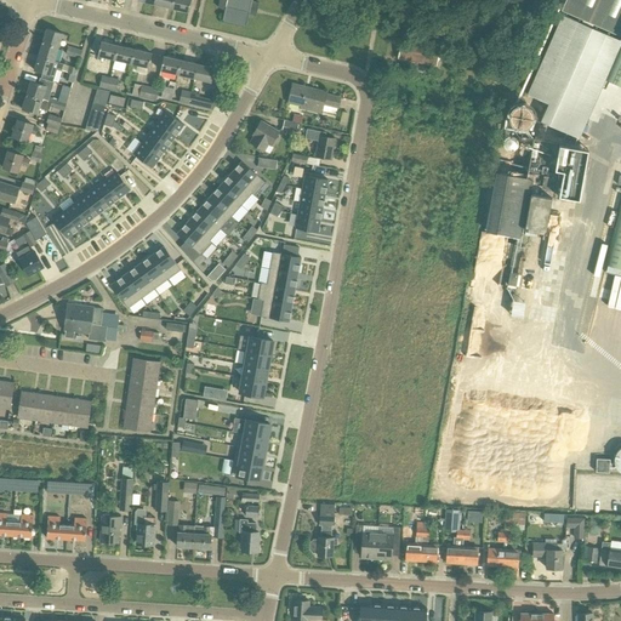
[(172,0),(171,7),(189,12),(191,0),(172,0)]
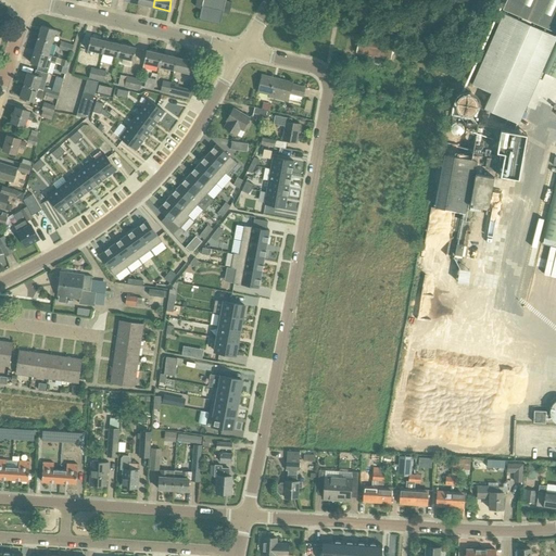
[(197,0),(196,7),(202,9),(199,17),(220,23),(223,13),(229,14),(232,2),(226,0),(197,0)]
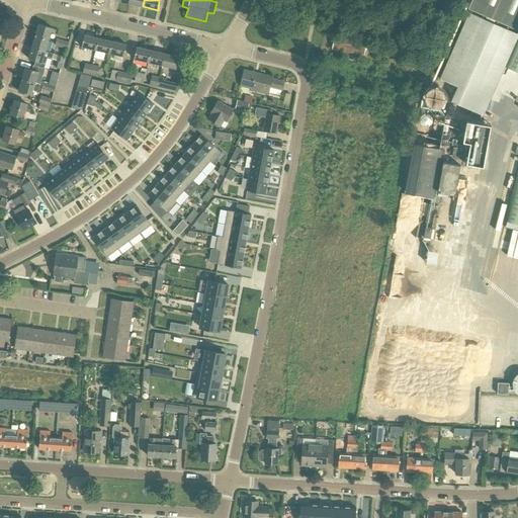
[(517,0),(471,0),(468,8),(517,30),(517,0)]
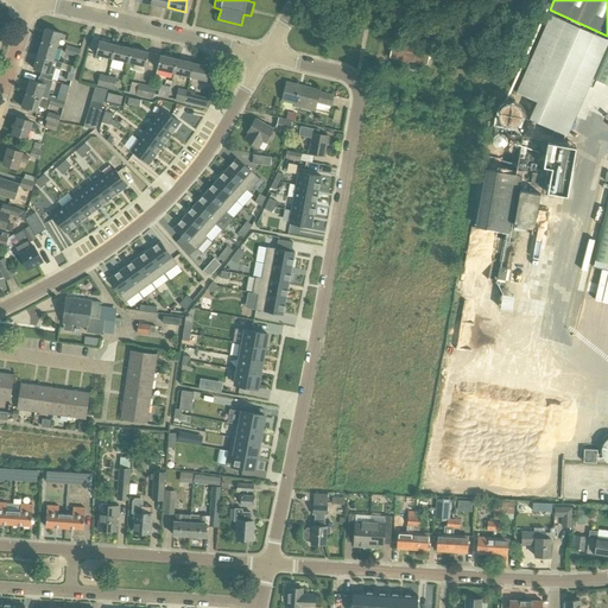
[(603,45),(546,16),(510,93),(530,103),(521,121),(565,138),(603,45)]
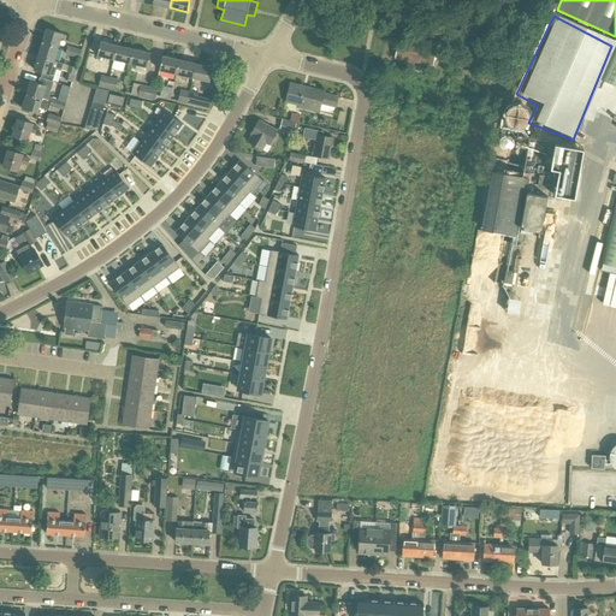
[(42,42),(58,47),(61,34),(46,29),(42,42)]
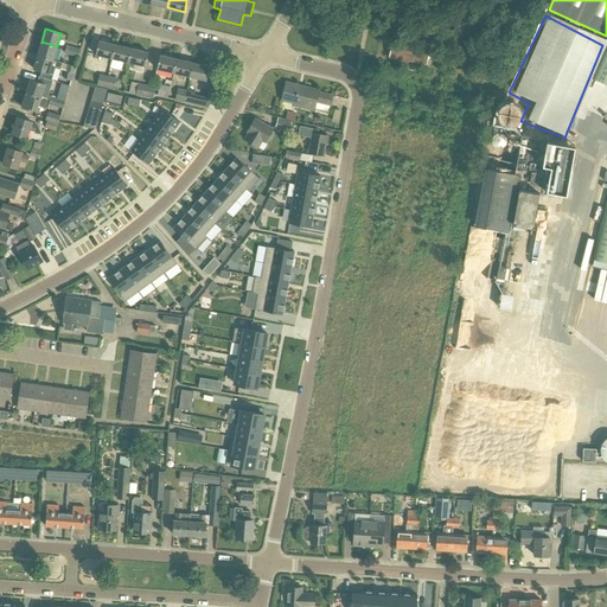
[(390,57),(426,63),(428,53),(434,55),(435,46),(393,39),(390,57)]
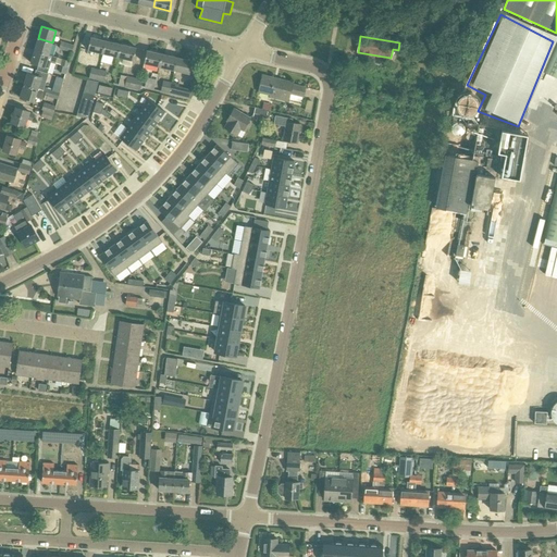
[(87,50),(102,53),(106,40),(90,37),(87,50)]
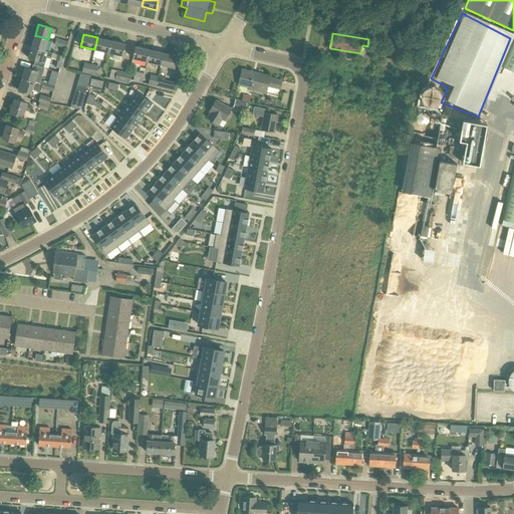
[(31,46),(44,50),(48,39),(35,35),(31,46)]
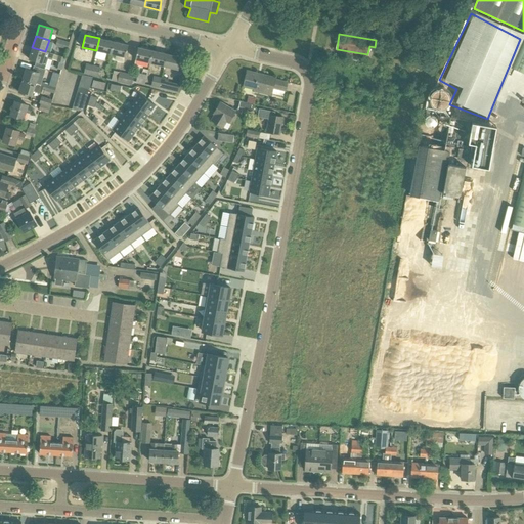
[(523,36),(510,67),(523,73),(523,36)]
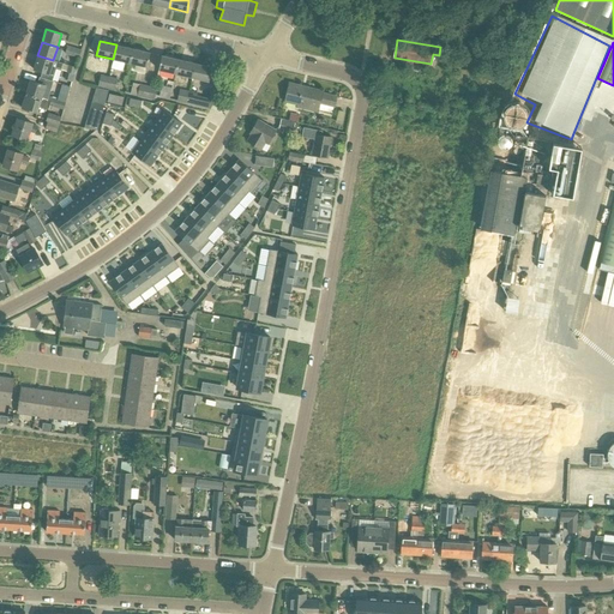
[(116,44),(113,59),(130,62),(133,49),(116,44)]
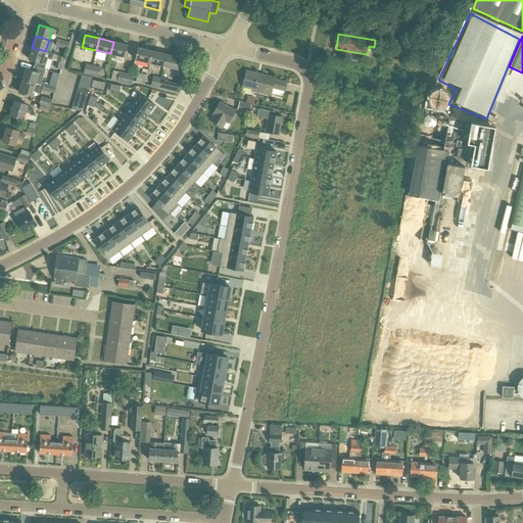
[(113,42),(110,53),(125,56),(128,45),(113,42)]
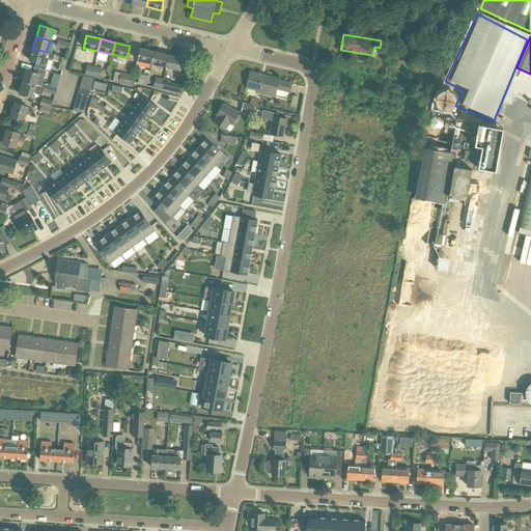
[(46,52),(32,48),(29,60),(36,62),(35,67),(45,71),(47,65),(47,64),(49,59),(52,60),(54,54),(46,52)]
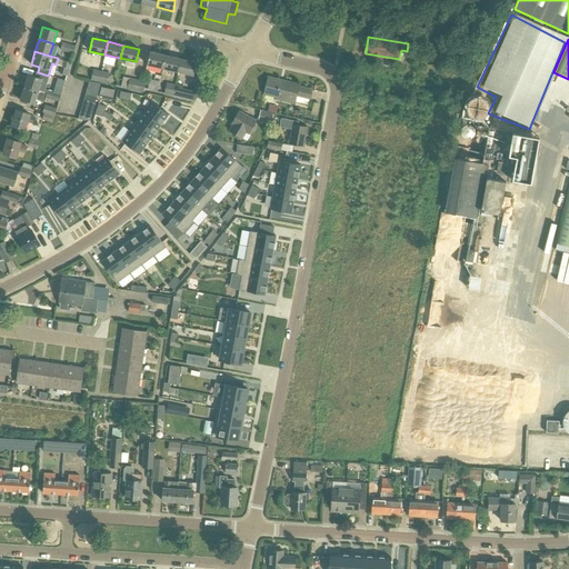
[(147,65),(162,68),(166,55),(150,51),(147,65)]
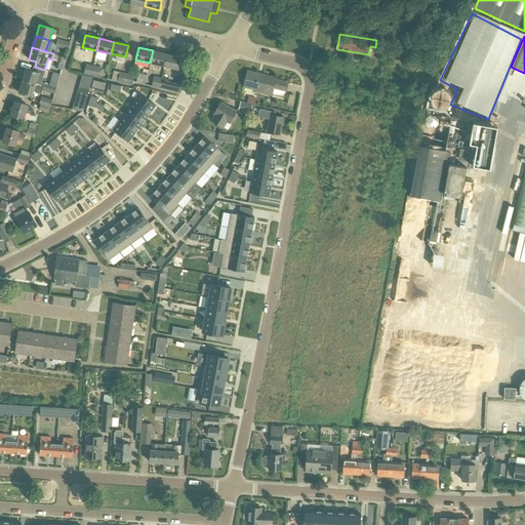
[(166,53),(153,50),(150,63),(164,66),(166,53)]
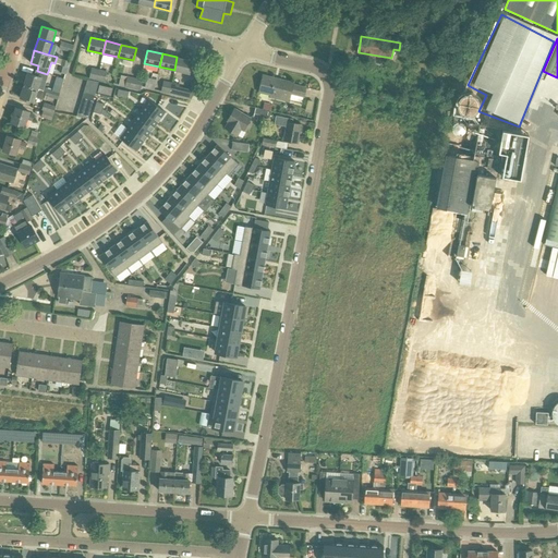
[(177,57),(174,70),(190,73),(192,60),(177,57)]
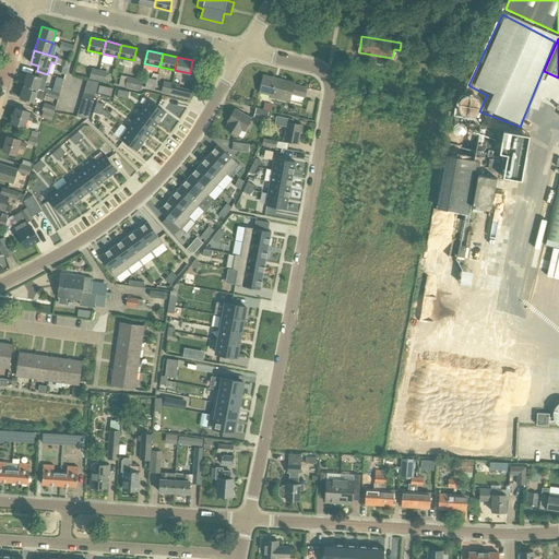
[(90,79),(97,81),(99,70),(92,68),(90,79)]
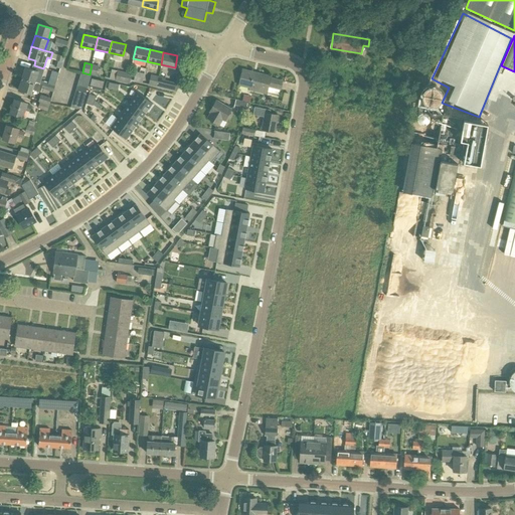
[(92,64),(90,74),(97,76),(99,66),(92,64)]
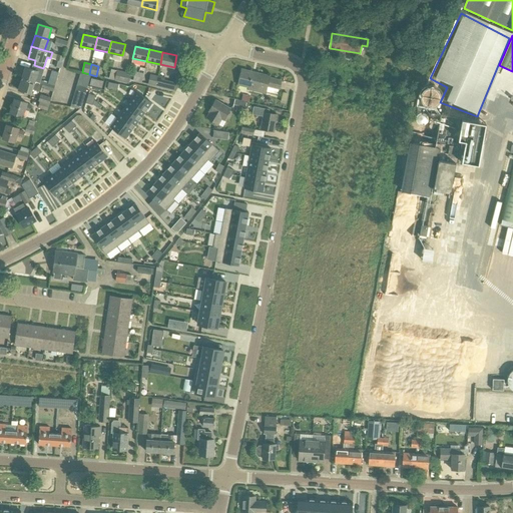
[(21,78),(40,84),(45,68),(43,68),(34,65),(32,69),(25,67),(21,78)]
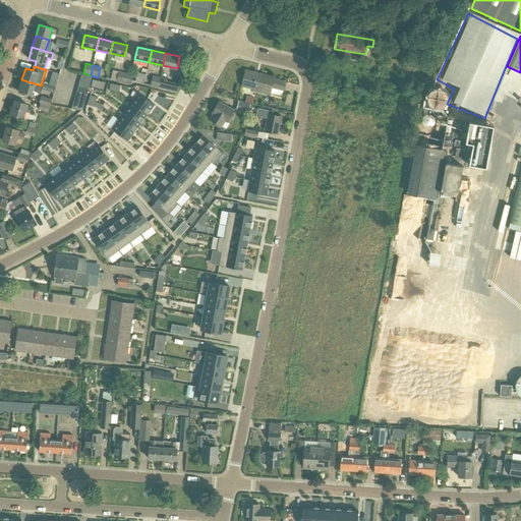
[(272,87),(274,79),(274,77),(246,70),(242,85),(252,89),(251,91),(270,95),(272,87)]
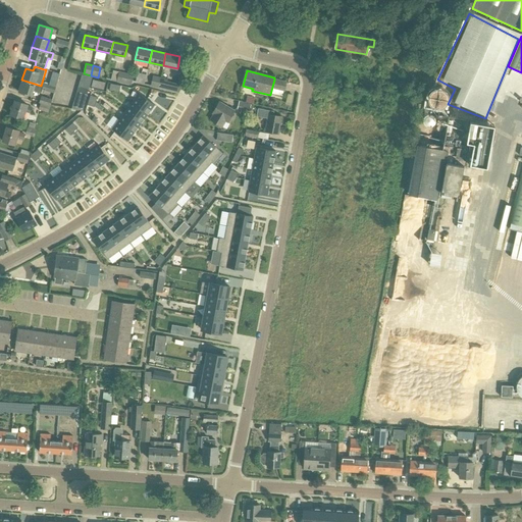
[(123,83),(126,73),(119,71),(116,82),(123,83)]
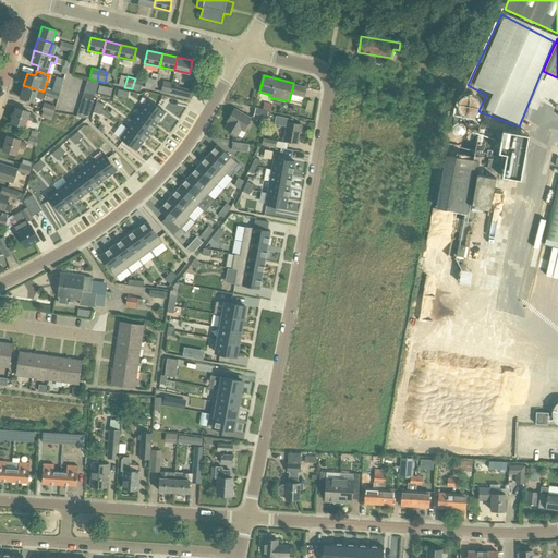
[(147,77),(145,88),(154,89),(156,80),(150,79),(147,77)]
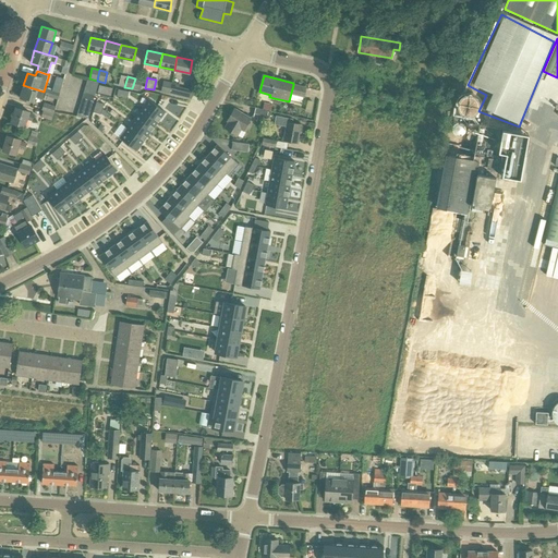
[(135,79),(132,88),(141,91),(143,80),(135,79)]
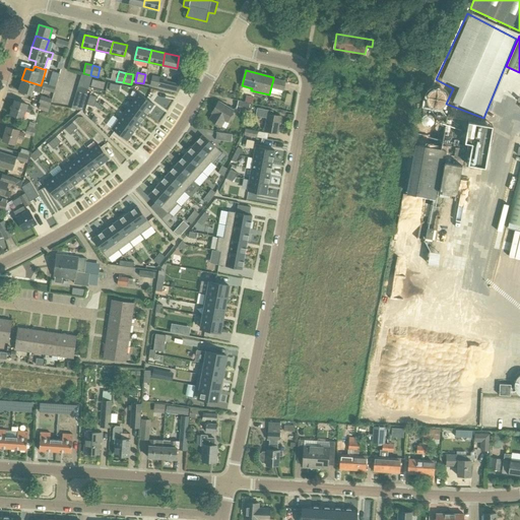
[(80,79),(89,83),(91,76),(81,74),(80,79)]
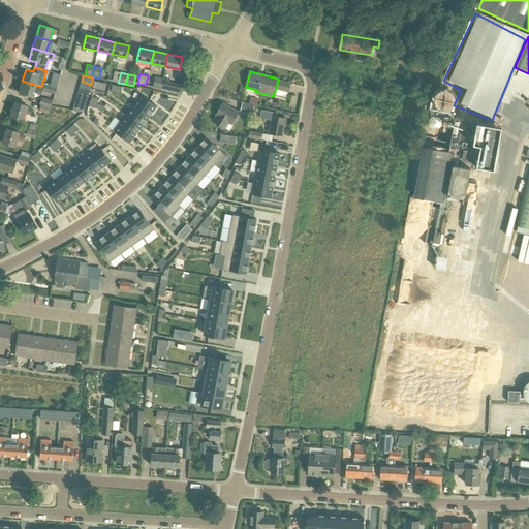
[(155,76),(153,87),(160,89),(162,79),(155,76)]
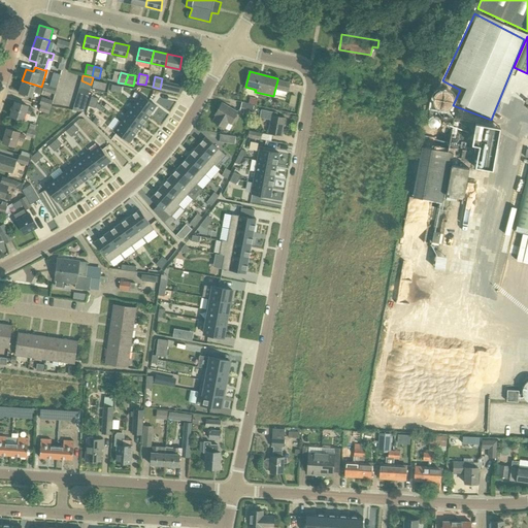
[(162,78),(160,89),(167,91),(169,80),(162,78)]
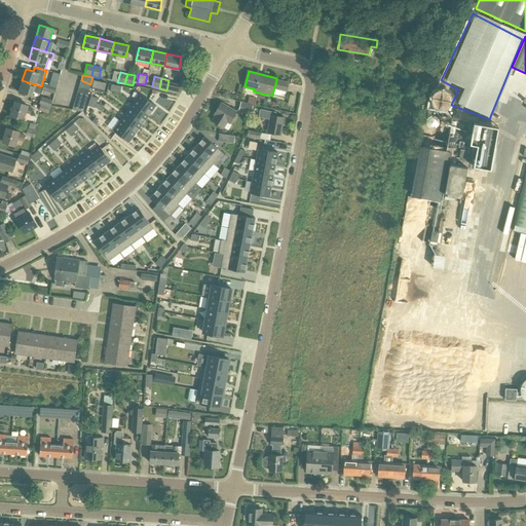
[(43,86),(41,86),(22,80),(19,92),(32,97),(33,91),(41,95),(43,90),(49,91),(50,88),(48,88),(48,86),(44,84),(43,86)]
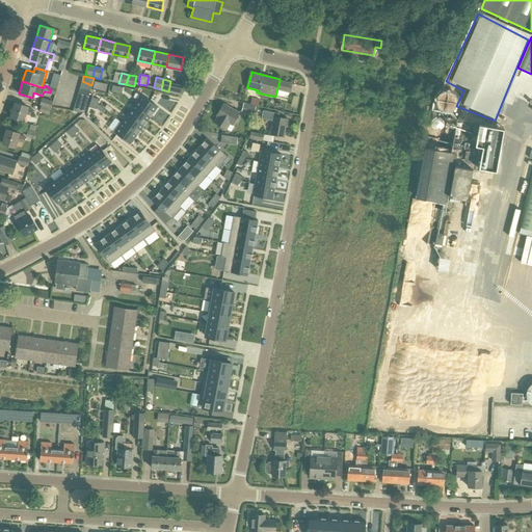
[(82,81),(80,87),(90,90),(91,85),(82,81)]
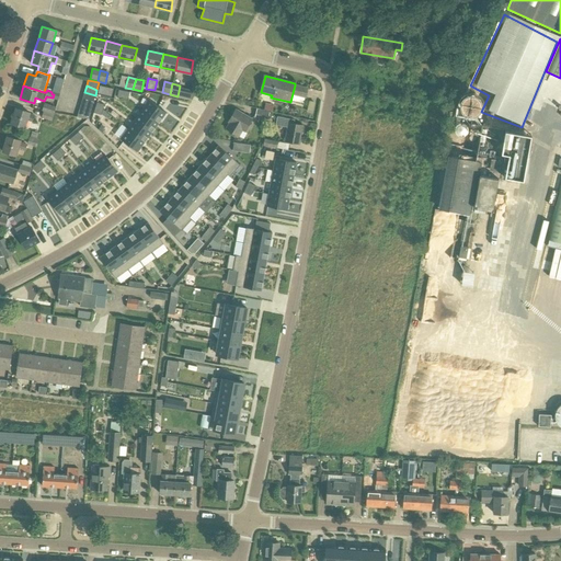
[(99,93),(112,96),(113,89),(100,86),(99,93)]
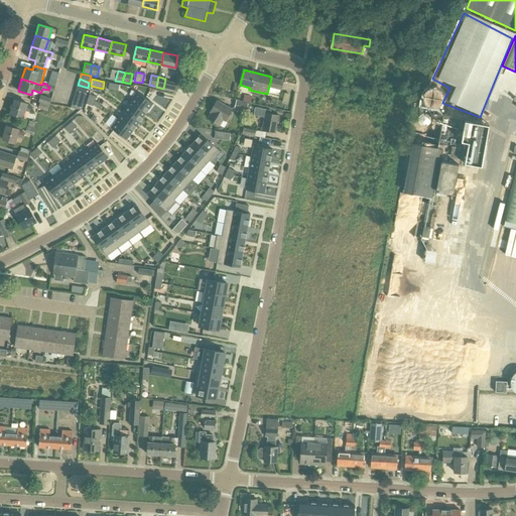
[(271,79),(269,86),(281,89),(283,81),(271,79)]
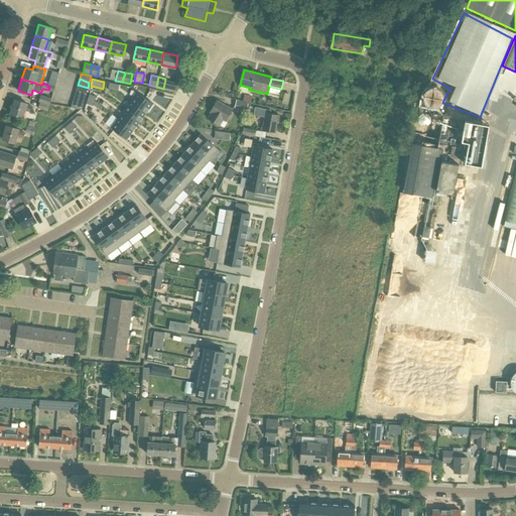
[(78,85),(76,90),(86,93),(88,88),(78,85)]
